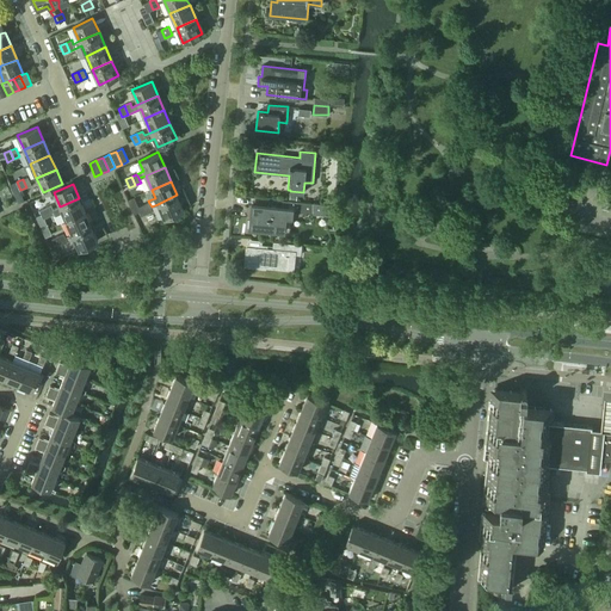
[(582,205),(580,195),(568,192),(561,199),(563,211),(575,214),(582,205)]
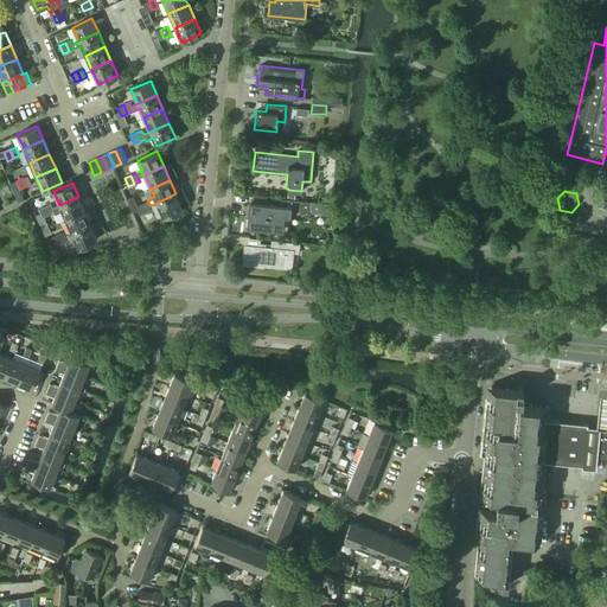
[(183,208),(176,193),(157,203),(163,217),(183,208)]
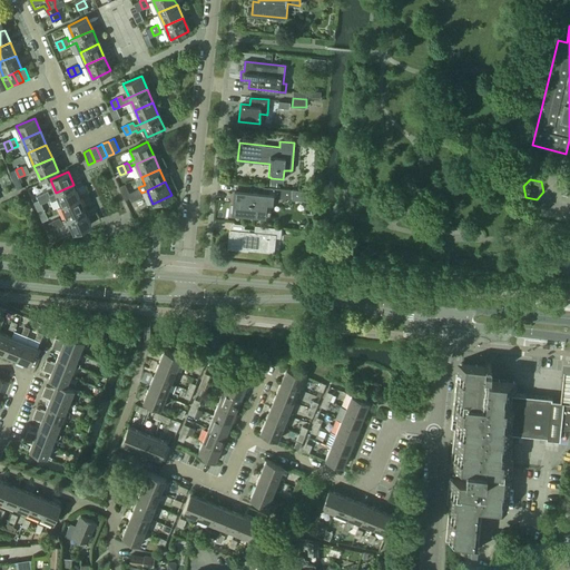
[(56,193),(49,195),(51,199),(52,200),(58,198),(61,206),(79,198),(74,185),(56,193)]
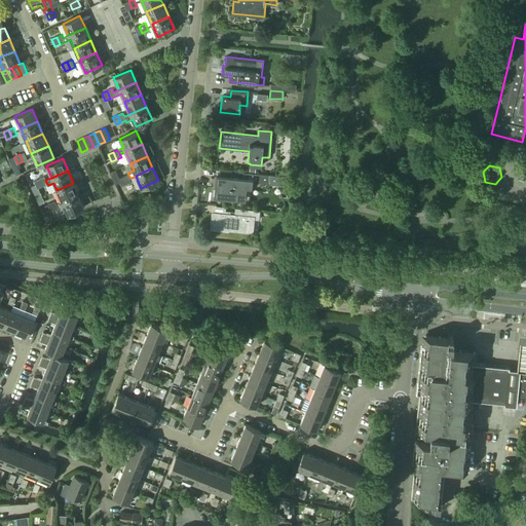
[(269,175),(250,173),(246,173),(245,179),(216,176),(214,196),(246,199),(247,187),(252,187),(252,184),(269,183),(269,175)]
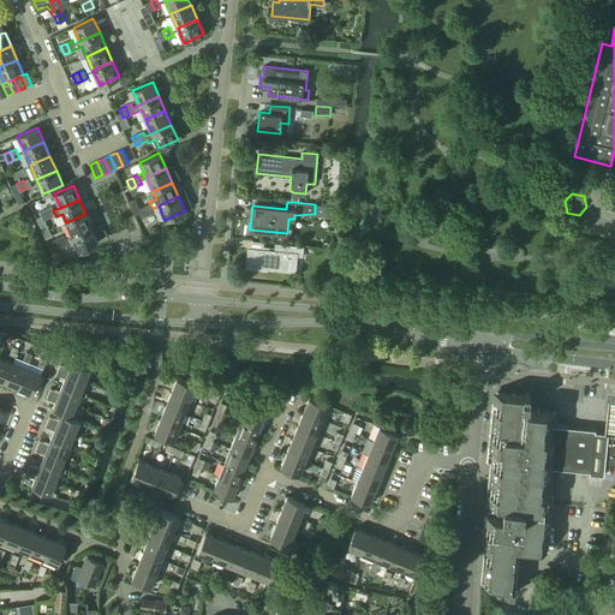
[(150,204),(144,207),(148,215),(154,213),(153,208),(150,204)]
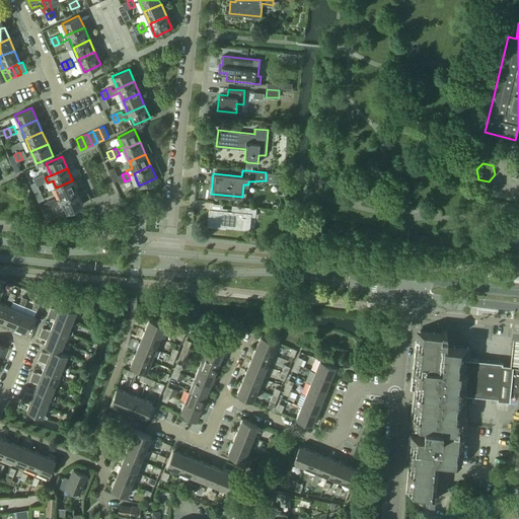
[(39,176),(33,178),(36,186),(42,183),(39,176)]
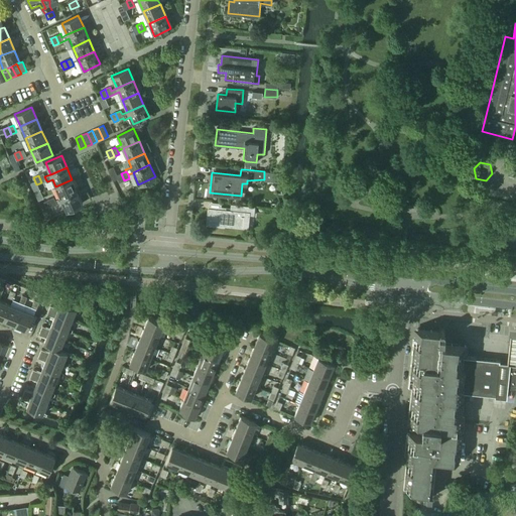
[(55,186),(61,199),(78,191),(72,179),(55,186)]
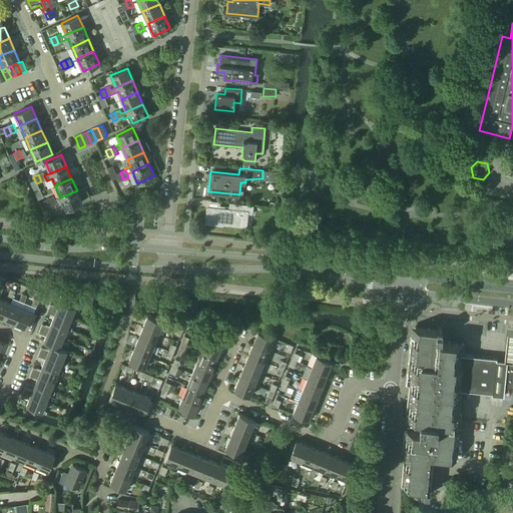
[(82,202),(77,190),(61,197),(66,209),(82,202)]
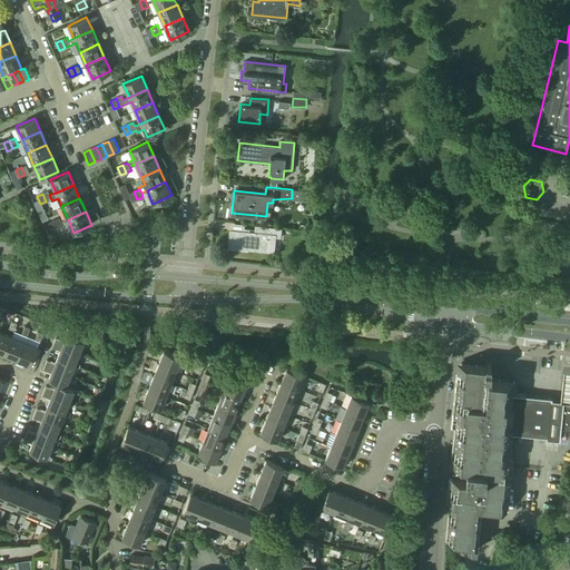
[(60,218),(55,220),(58,228),(64,225),(60,218)]
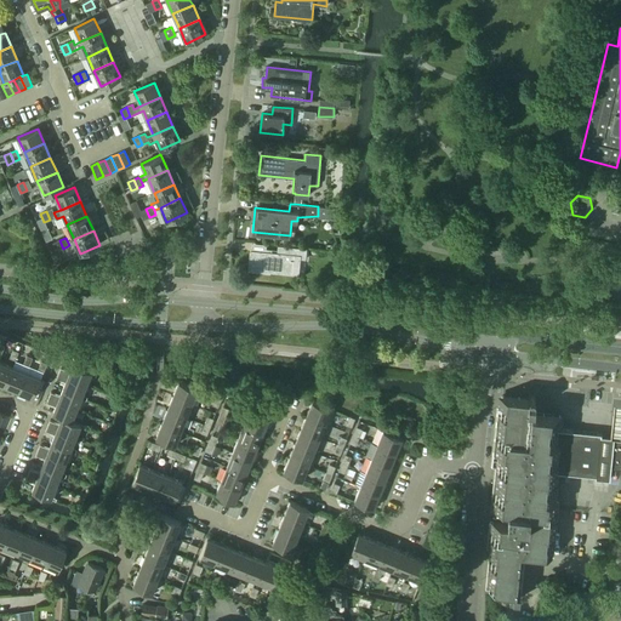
[(60,240),(53,243),(57,251),(63,249),(60,240)]
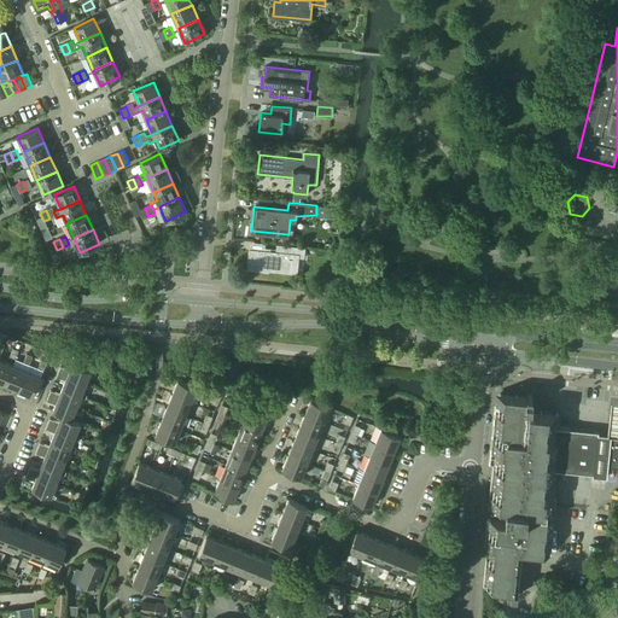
[(305,246),(277,244),(275,251),(250,249),(248,268),(268,270),(268,268),(291,270),(292,257),(304,258),(305,246)]
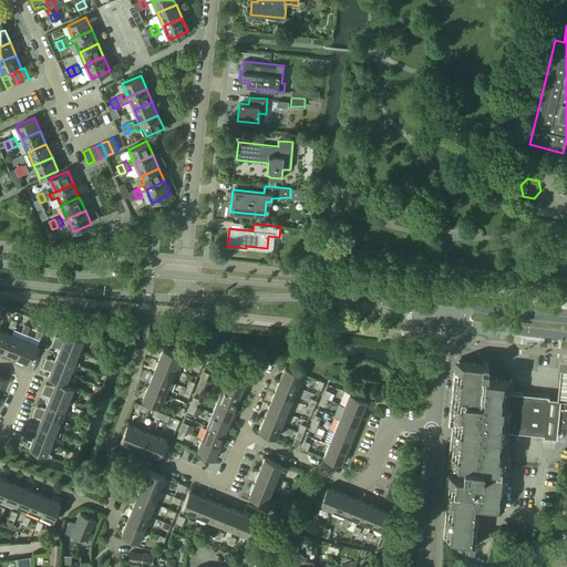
[(53,340),(80,351),(83,341),(88,343),(92,332),(75,326),(72,334),(66,332),(64,339),(55,336),(53,340)]
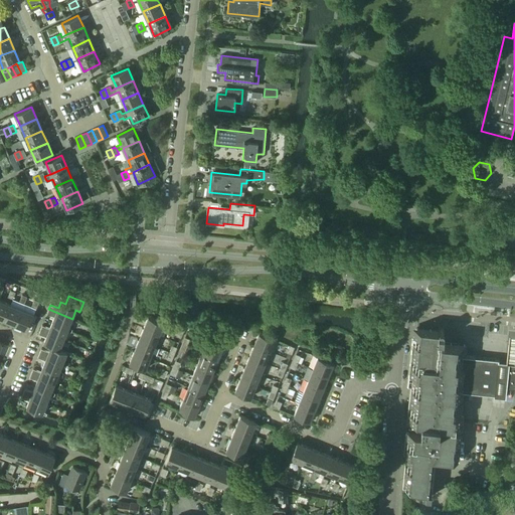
[(0,318),(4,320),(10,304),(0,300),(0,318)]
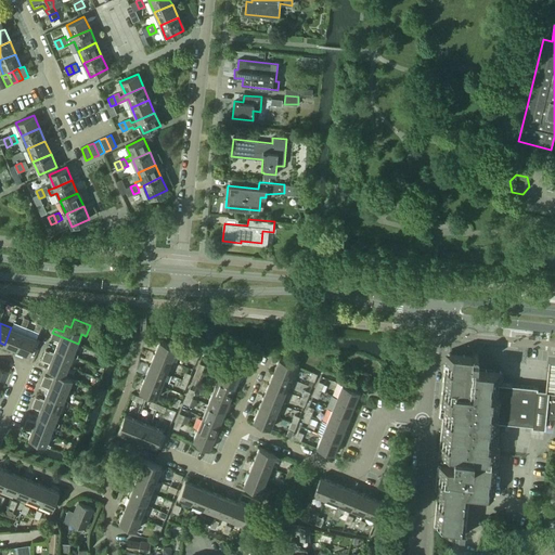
[(4,345),(16,350),(24,333),(11,327),(4,345)]
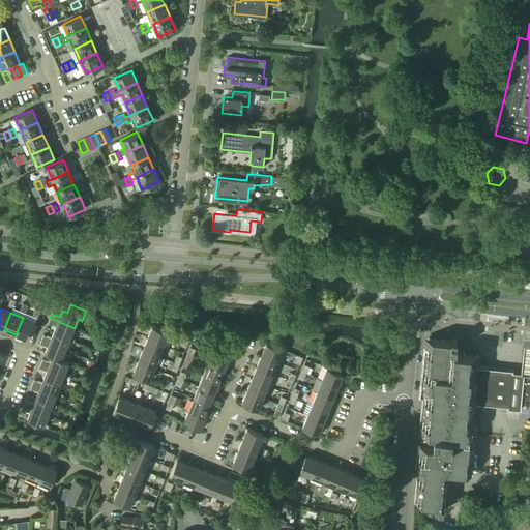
[(35,323),(23,318),(16,334),(28,340),(35,323)]
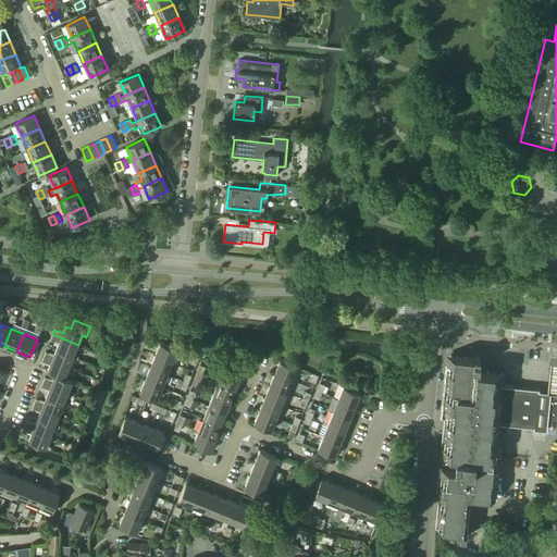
[(57,349),(74,356),(78,345),(52,334),(51,339),(59,343),(57,349)]
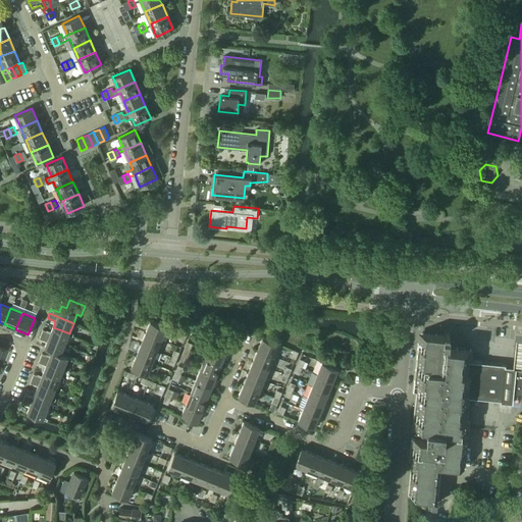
[(146,332),(161,340),(166,327),(150,320),(146,332)]
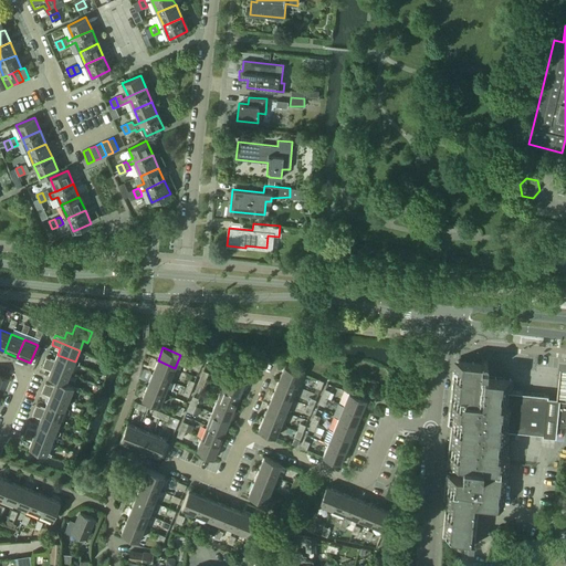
[(46,357),(44,363),(71,373),(74,363),(76,364),(77,360),(75,360),(75,362),(58,355),(54,360),(46,357)]
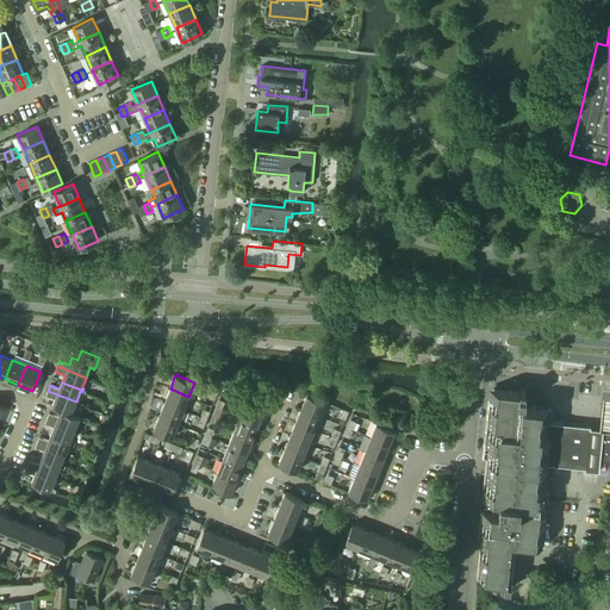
[(182,410),(188,397),(170,388),(165,403),(182,410)]
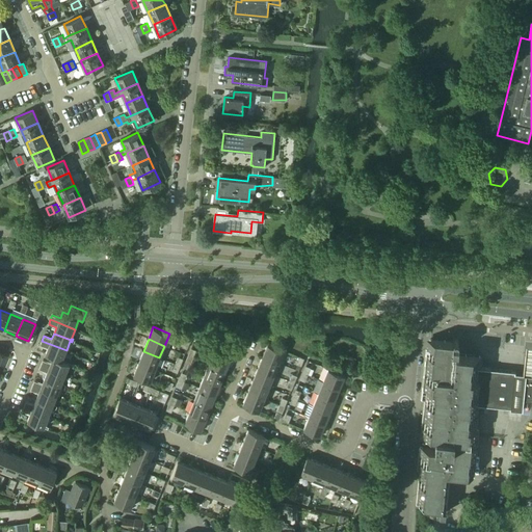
[(420,470),(416,505),(419,506),(428,506),(436,507),(436,512),(441,513),(445,513),(449,473),(472,475),(474,456),(475,446),(476,435),(479,404),(510,407),(510,409),(522,410),(523,400),(531,401),(531,400),(531,377),(525,376),(526,374),(514,373),(514,371),(480,368),(478,368),(478,364),(480,365),(482,365),(482,356),(475,355),(457,353),(458,342),(458,341),(457,340),(456,340),(456,339),(455,339),(454,340),(453,340),(453,341),(453,342),(453,343),(430,341),(429,347),(429,351),(428,351),(423,399),(424,399),(421,434),(425,435),(424,446),(420,445),(417,470),(420,470)]
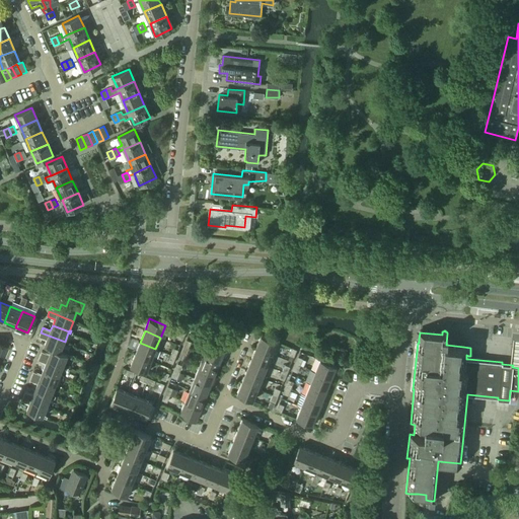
[(41,332),(40,337),(47,340),(45,346),(52,349),(61,352),(64,353),(65,352),(61,351),(65,342),(41,332)]
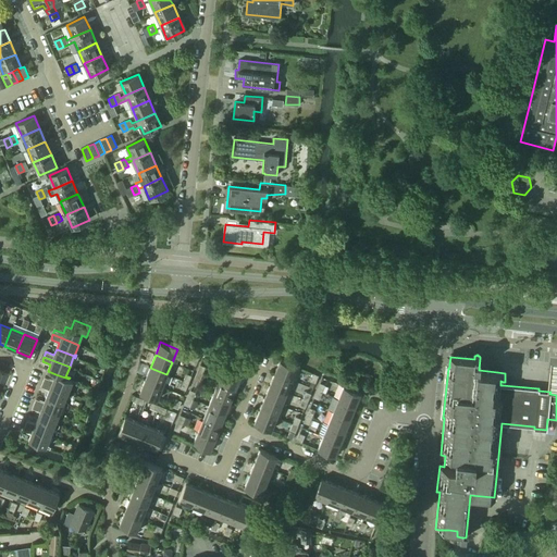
[(556,359),(549,359),(548,373),(547,380),(540,380),(539,388),(539,391),(551,392),(549,394),(556,395),(556,359)]
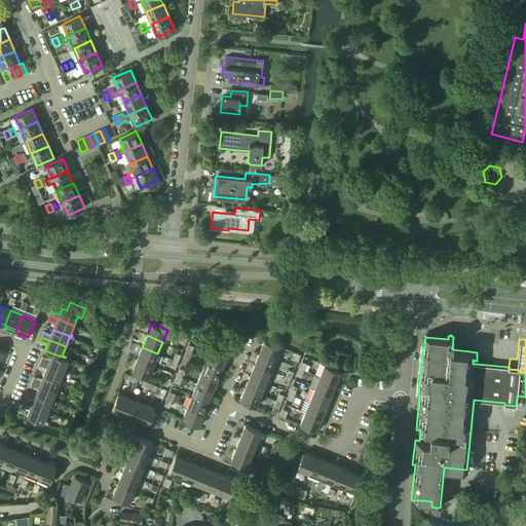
[(259,352),(275,359),(280,346),(264,340),(259,352)]
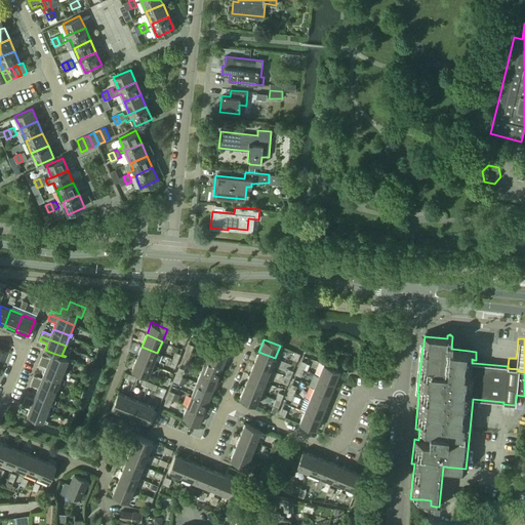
[(153,365),(157,353),(142,347),(136,358),(153,365)]
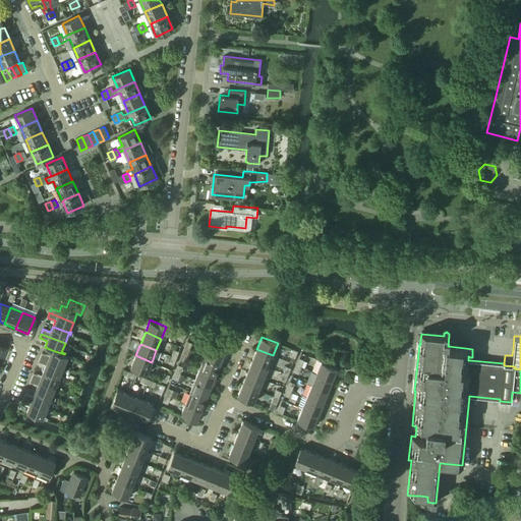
[(210,344),(205,356),(221,362),(226,350),(210,344)]
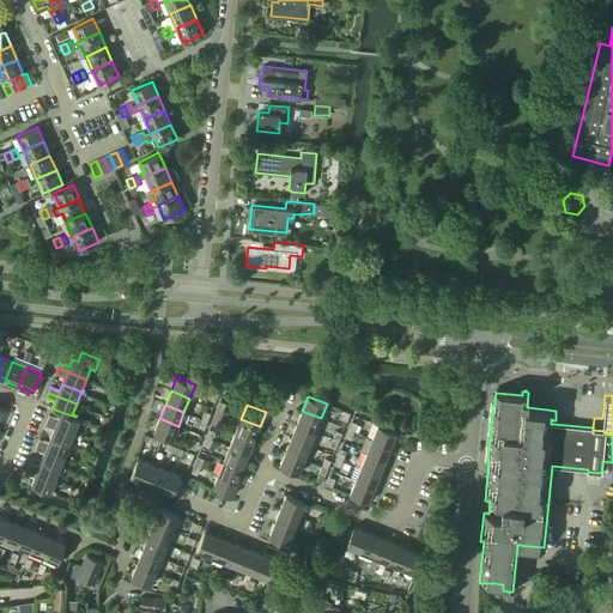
[(297,424),(315,431),(321,418),(302,411),(297,424)]
